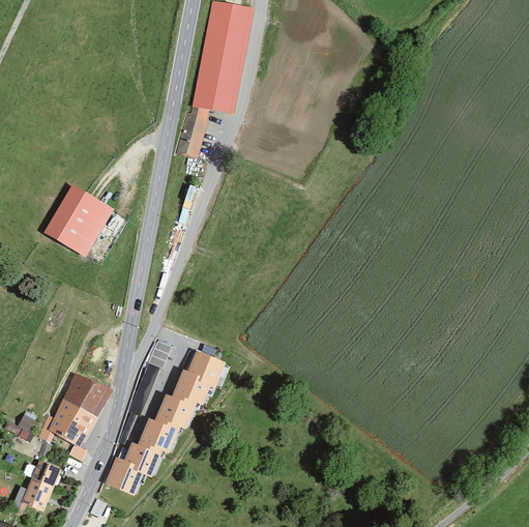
[(255,8),(212,0),(190,112),(187,110),(176,150),(198,158),(210,110),(235,113),(255,8)]
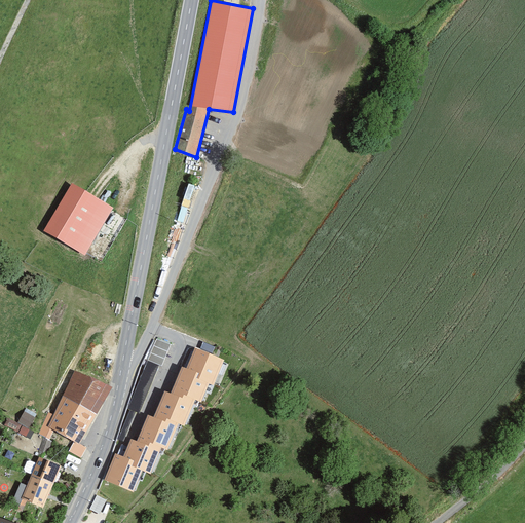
[(43,230),(83,254),(112,207),(71,182),(43,230)]
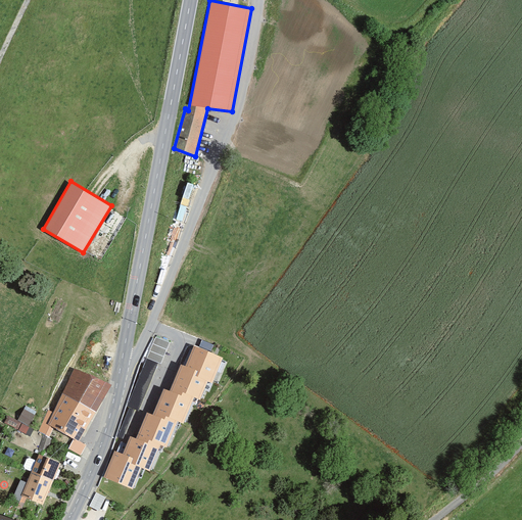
[(170,339),(155,335),(146,357),(157,361),(160,362),(170,339)]
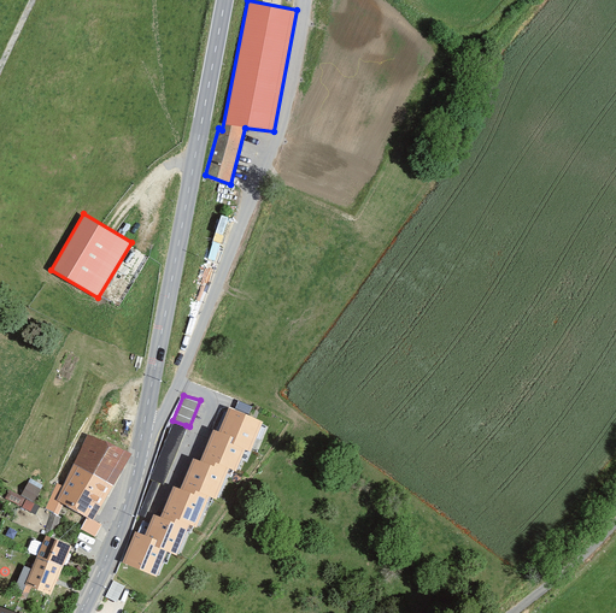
[(262,420),(228,406),(218,430),(212,429),(199,460),(193,458),(180,489),(172,487),(160,517),(152,514),(144,534),(134,530),(122,563),(156,576),(166,552),(176,555),(188,524),(197,526),(209,496),(216,499),(229,469),(235,470),(245,448),(248,451),(262,420)]
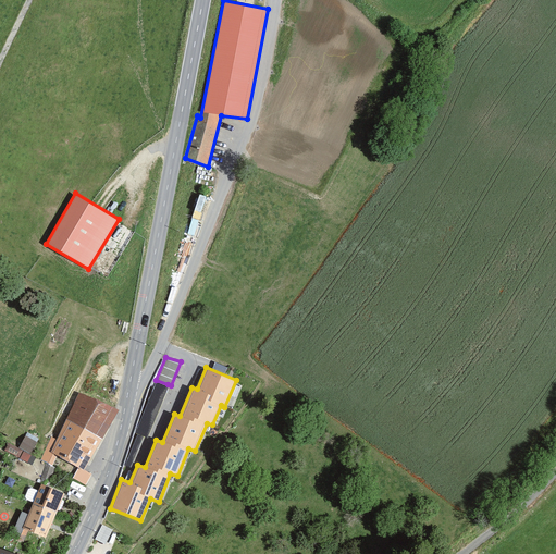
[(168,384),(156,380),(134,430),(136,432),(124,464),(130,466),(141,434),(147,436),(168,384)]
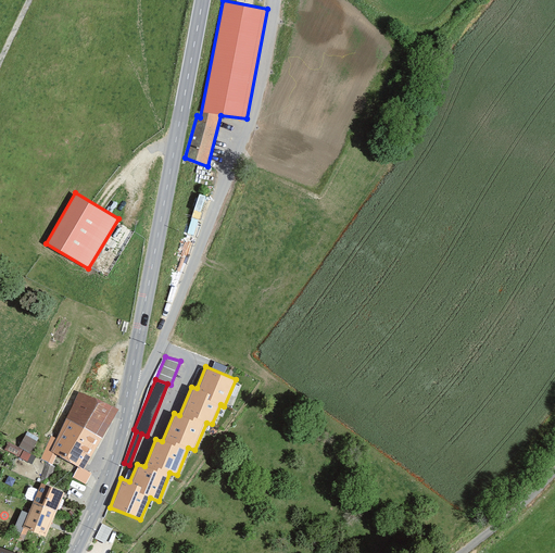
[(52,434),(41,457),(46,460),(52,463),(57,453),(77,465),(84,468),(84,467),(118,409),(77,389),(57,436),(52,434)]
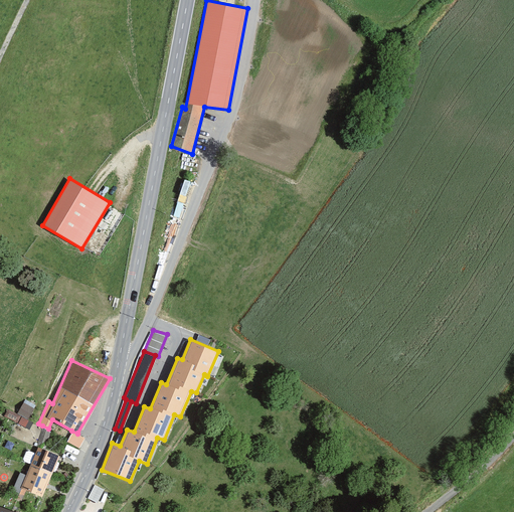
[(34,406),(23,400),(17,411),(27,417),(34,406)]
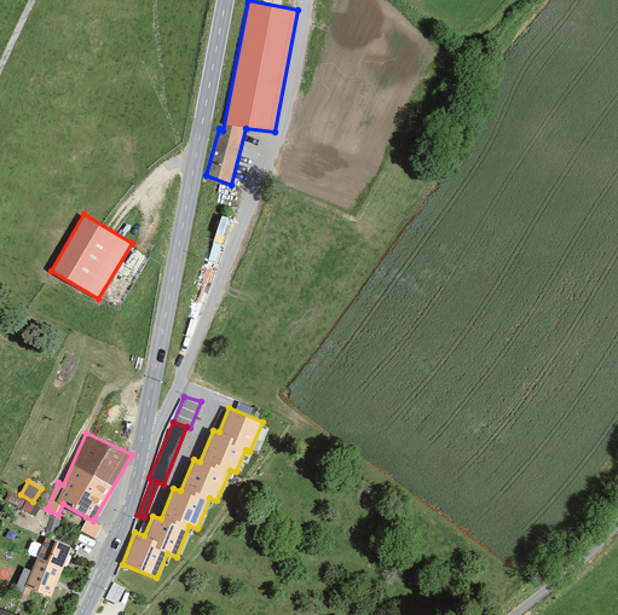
[(58,515),(51,511),(42,534),(45,535),(53,539),(61,516),(58,515)]
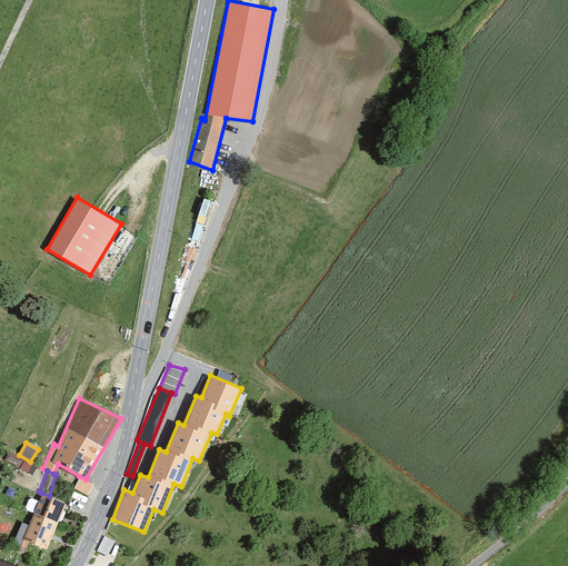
[(86,479),(79,476),(75,488),(87,495),(92,482),(86,478),(86,479)]
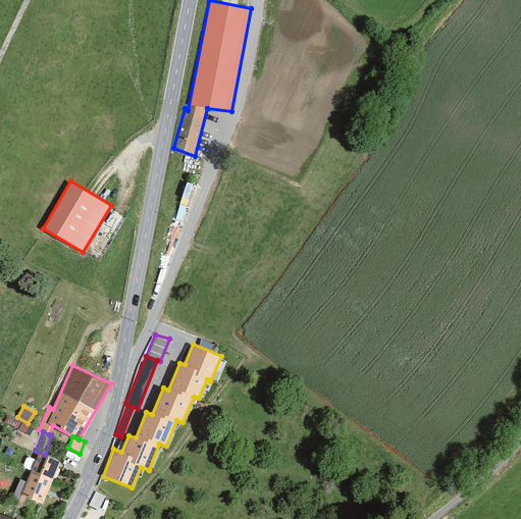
[(31,469),(30,471),(52,479),(59,461),(45,455),(38,452),(36,458),(27,455),(22,465),(31,469)]
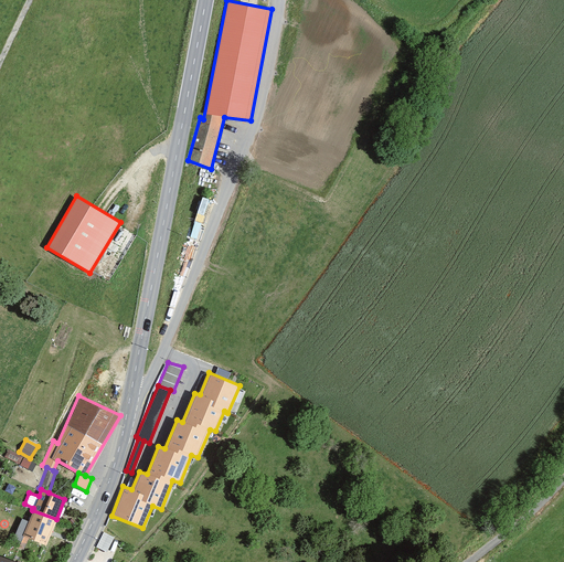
[(19,542),(18,547),(23,549),(28,538),(46,545),(56,519),(32,510),(28,520),(21,517),(12,539),(19,542)]
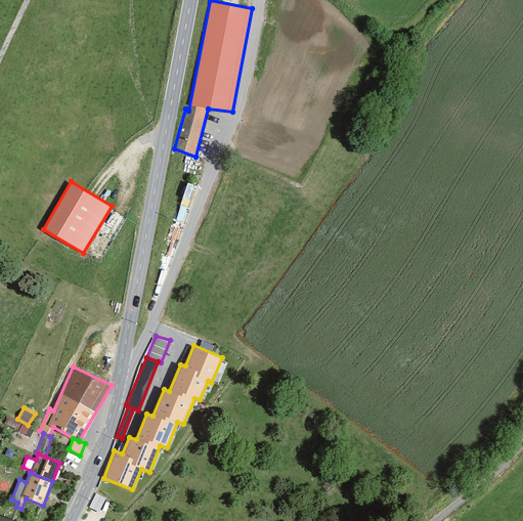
All buildings are outlined.
